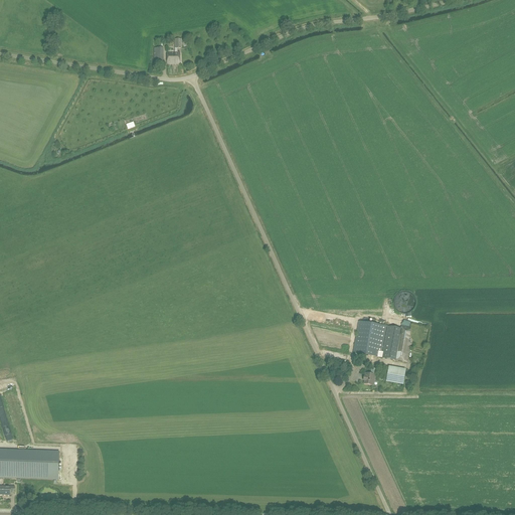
[(175,53),(167,53),(167,63),(180,63),(179,52),(177,52),(177,48),(181,48),(181,39),(175,39),(175,53)]
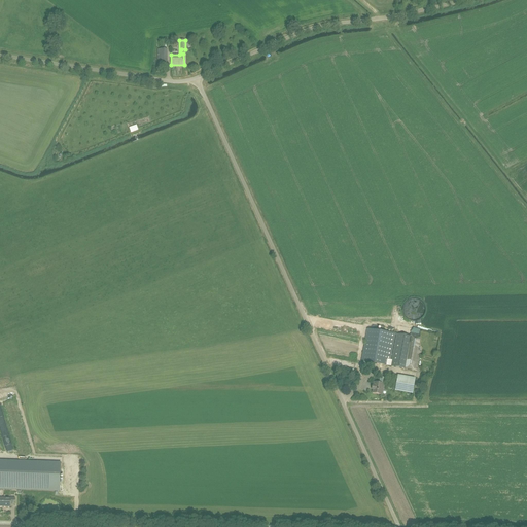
[(157,50),(157,63),(168,63),(168,49),(157,50)]
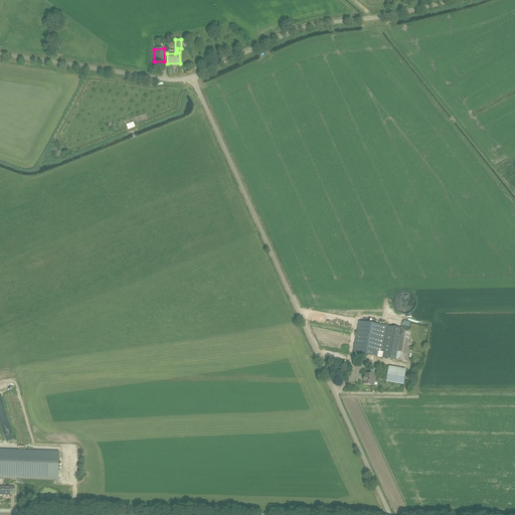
[(384,327),(361,322),(359,322),(353,353),(378,358),(384,327)]
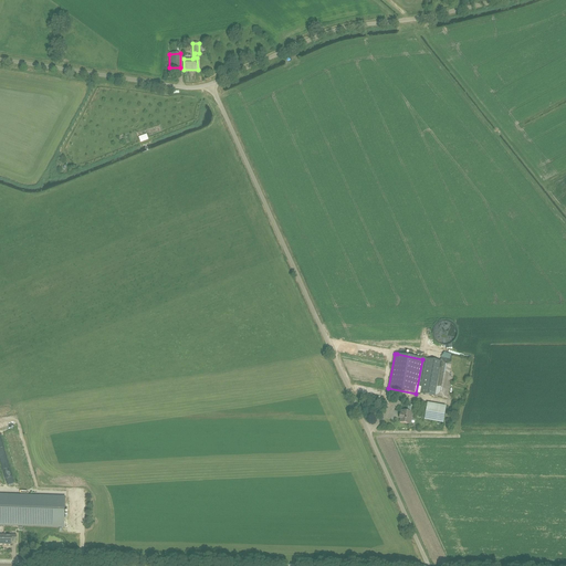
[(435,396),(441,362),(426,358),(420,394),(435,396)]
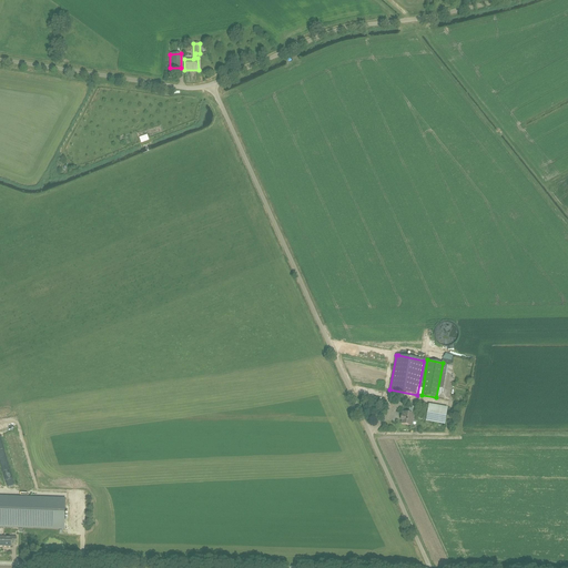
[(443,359),(443,363),(436,397),(449,399),(453,378),(450,377),(454,362),(443,359)]
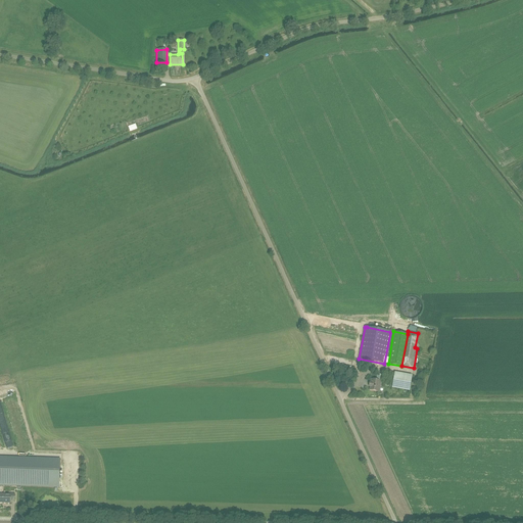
[(412,376),(394,373),(392,388),(410,391),(412,376)]
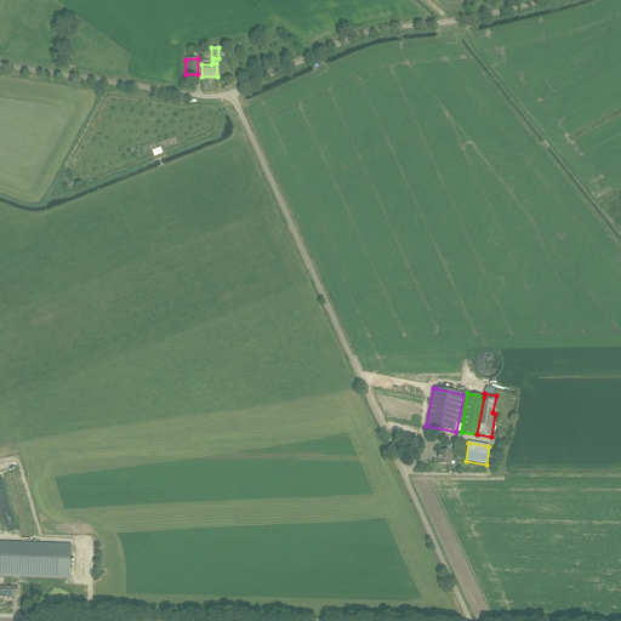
[(451,454),(453,453),(440,450),(439,456),(440,456),(439,463),(450,466),(451,459),(450,459),(450,454),(451,454)]
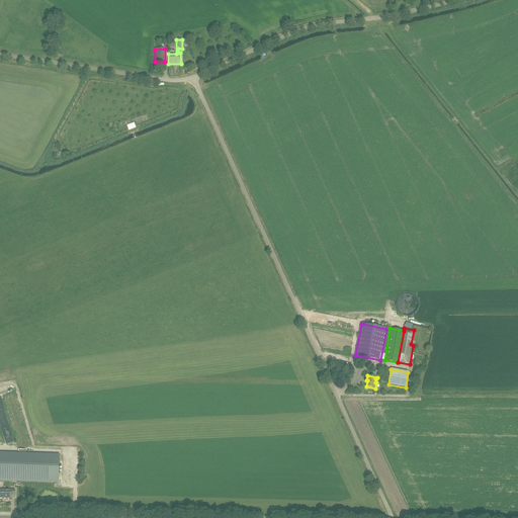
[(0,452),(0,481),(59,484),(60,454),(0,452)]
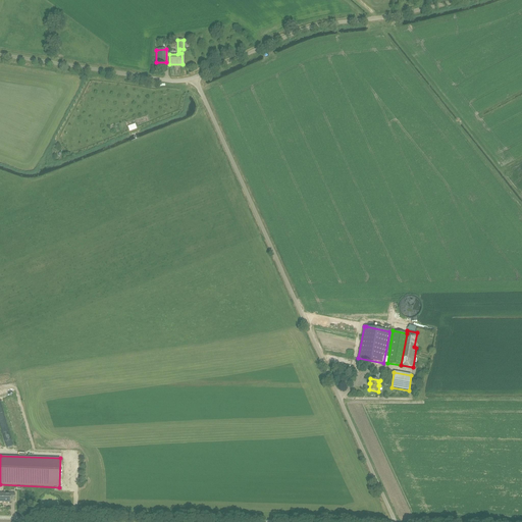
[(11,493),(0,493),(0,502),(11,503),(11,500),(15,501),(15,493),(11,493)]
